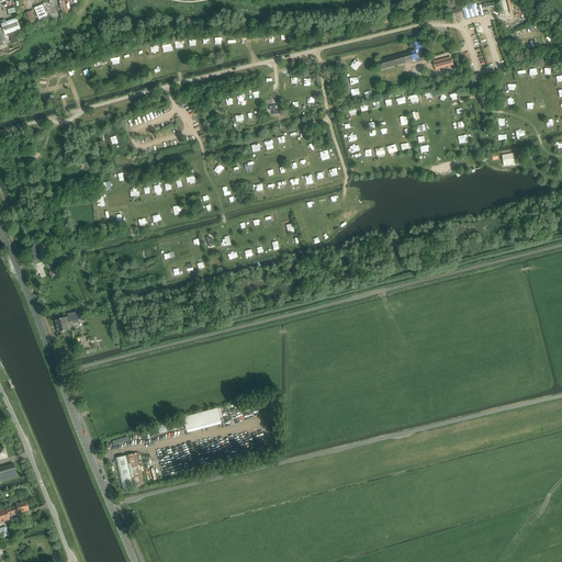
[(506,0),(498,0),(502,12),(512,10),(509,1),(507,1),(506,0)]
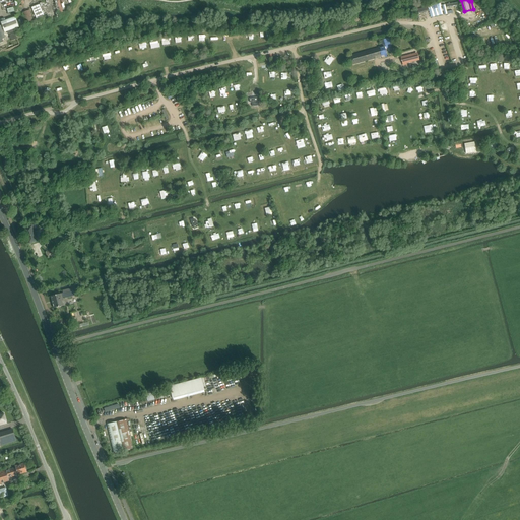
[(442,4),(428,8),(428,10),(430,18),(444,14),(442,4)]
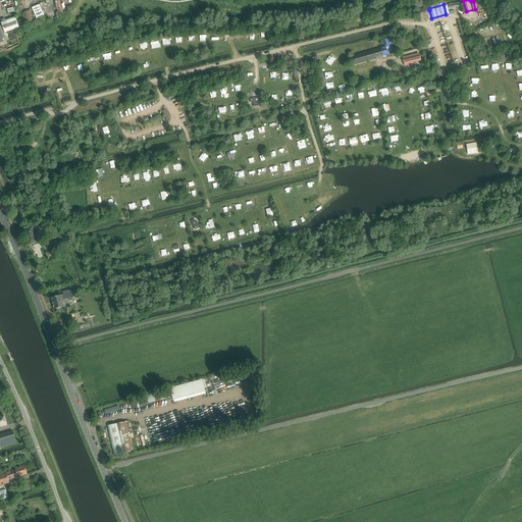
[(40,5),(32,8),(37,20),(45,17),(40,5)]
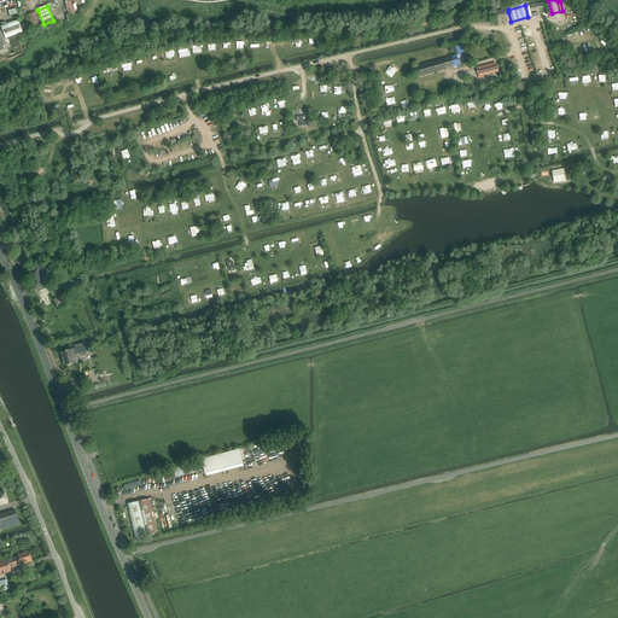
[(36,12),(27,15),(31,29),(41,25),(36,12)]
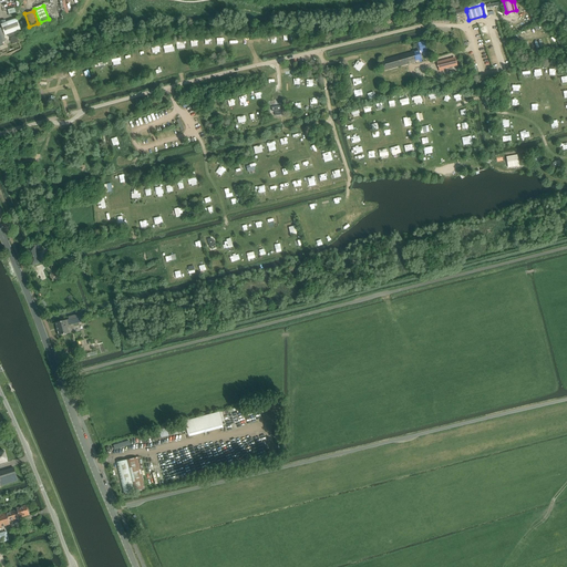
[(17,19),(1,24),(4,35),(21,30),(17,19)]
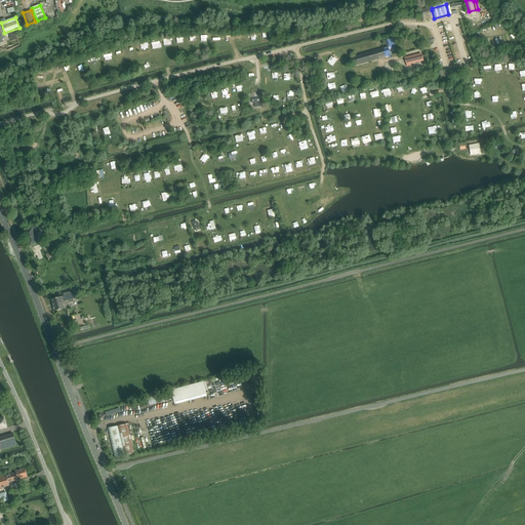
[(394,43),(393,38),(382,41),(382,40),(376,42),(377,48),(385,47),(353,56),(355,66),(386,57),(386,59),(392,57),(392,56),(398,55),(395,47),(397,46),(396,42),(394,43)]
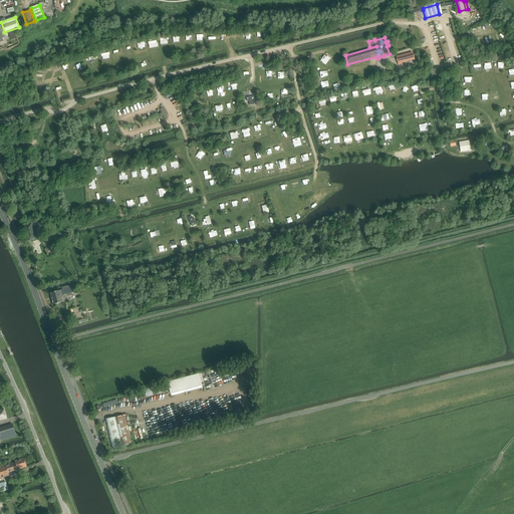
[(413,53),(400,56),(402,62),(414,59),(413,53)]
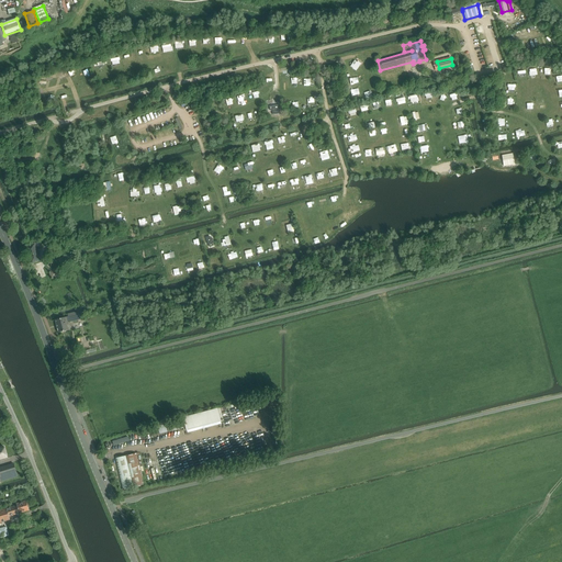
[(350,67),(357,70),(361,64),(356,59),(350,67)]
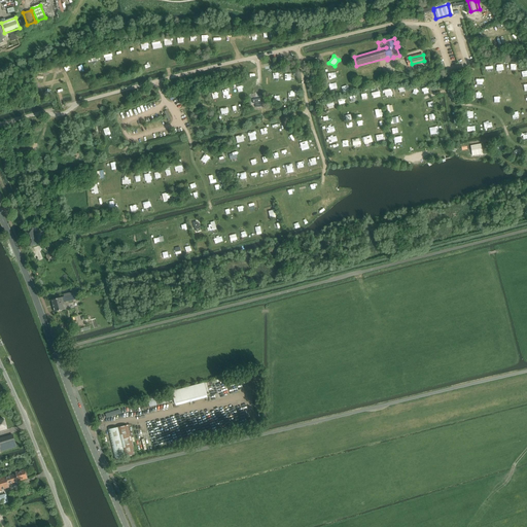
[(393,96),(391,89),(385,90),(386,98),(393,96)]
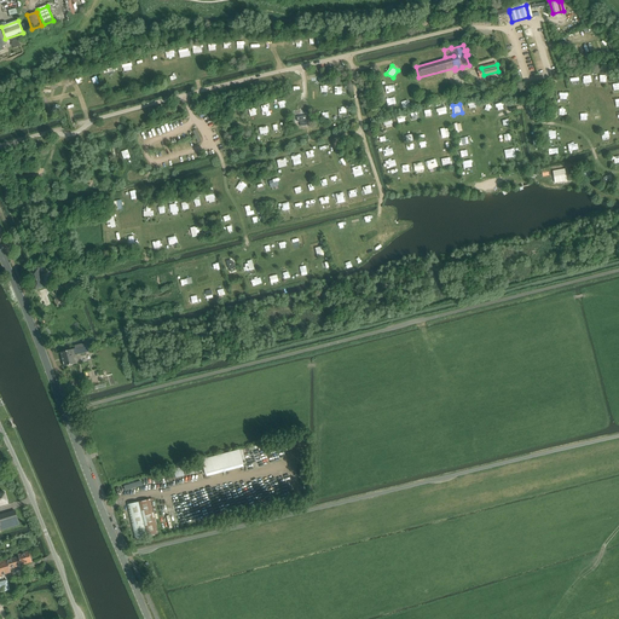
[(279,168),(288,166),(287,158),(277,160),(279,168)]
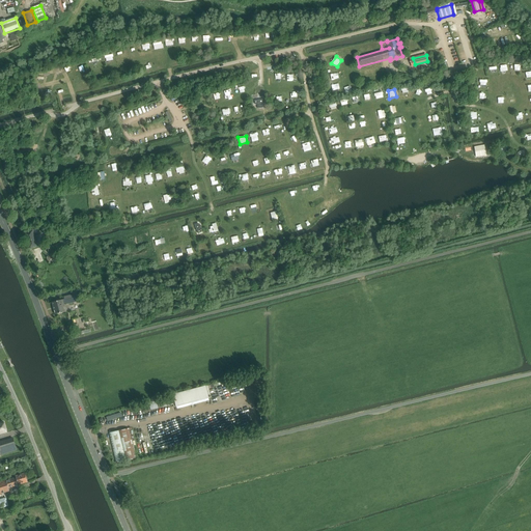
[(366,138),(368,145),(376,143),(374,136),(366,138)]
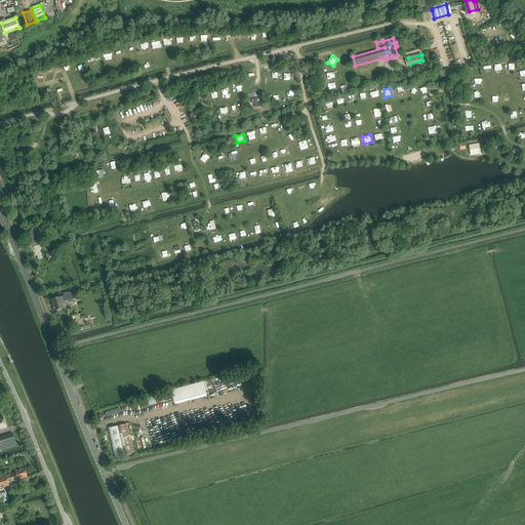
[(229,154),(230,159),(238,157),(236,151),(232,152),(232,153),(229,154)]
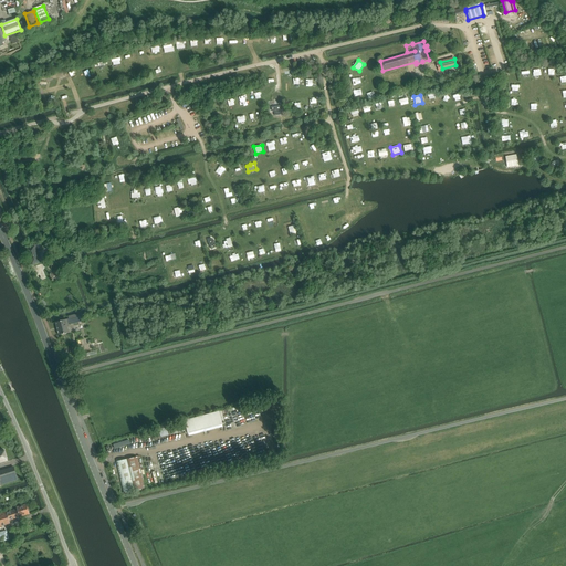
[(219,164),(215,169),(221,174),(226,168),(219,164)]
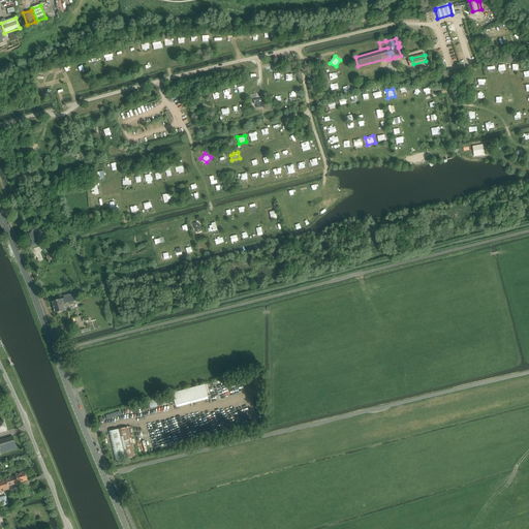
[(33,229),(23,232),(29,249),(38,245),(33,229)]
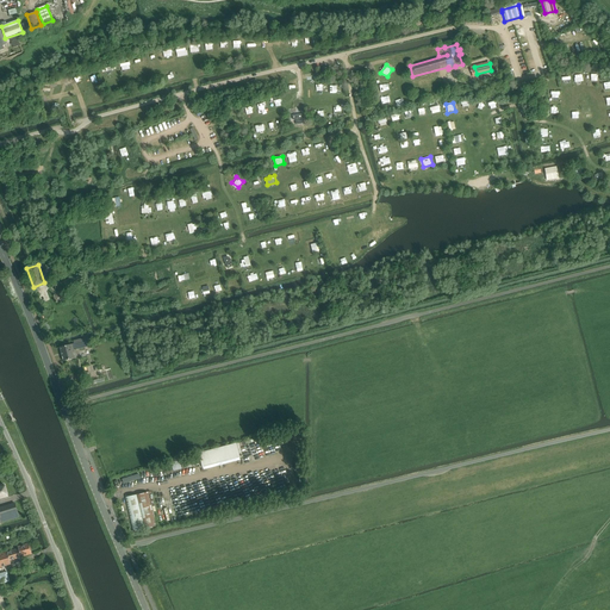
[(56,303),(63,302),(66,296),(60,291),(54,296),(56,303)]
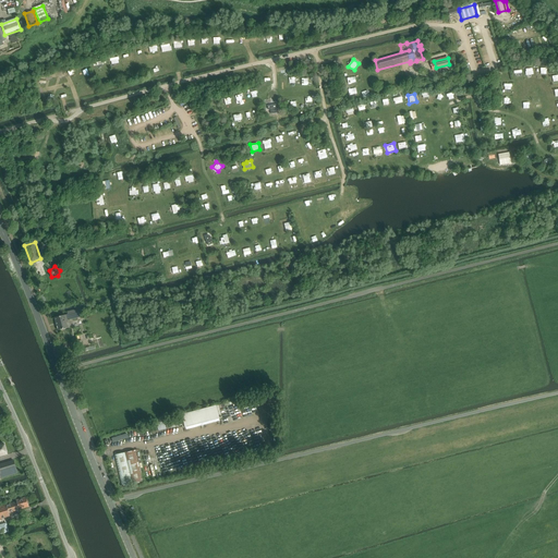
[(82,308),(67,312),(67,315),(56,317),(58,327),(63,326),(64,328),(67,327),(65,325),(67,325),(69,322),(69,320),(86,316),(86,314),(83,314),(83,312),(88,310),(87,306),(82,308)]
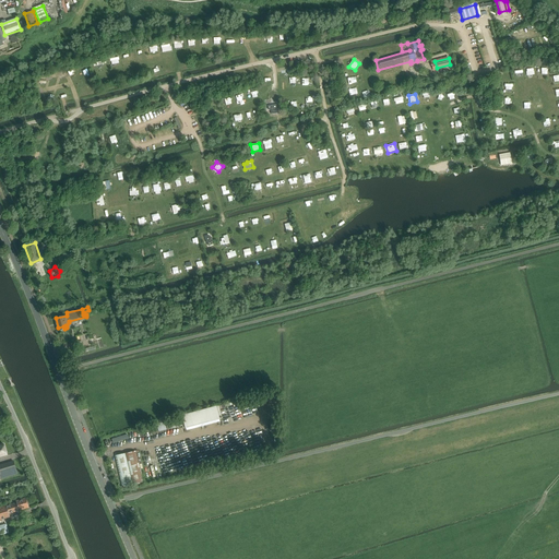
[(88,332),(88,330),(83,332),(85,342),(91,341),(91,339),(93,337),(92,332),(91,332),(91,331),(88,332)]
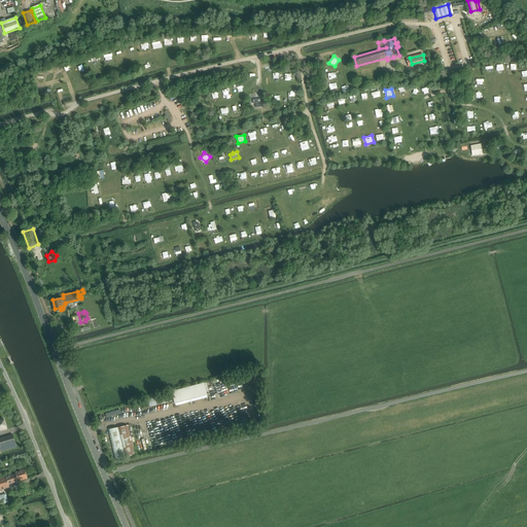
[(86,324),(83,325),(84,331),(89,330),(89,329),(93,328),(92,323),(86,324)]
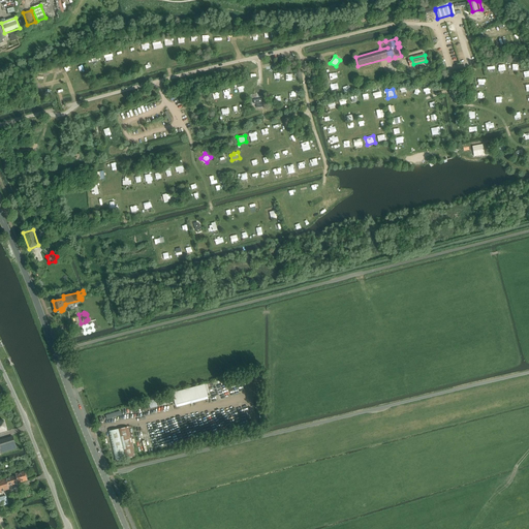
[(205,383),(173,392),(174,395),(175,402),(176,406),(208,397),(205,383)]
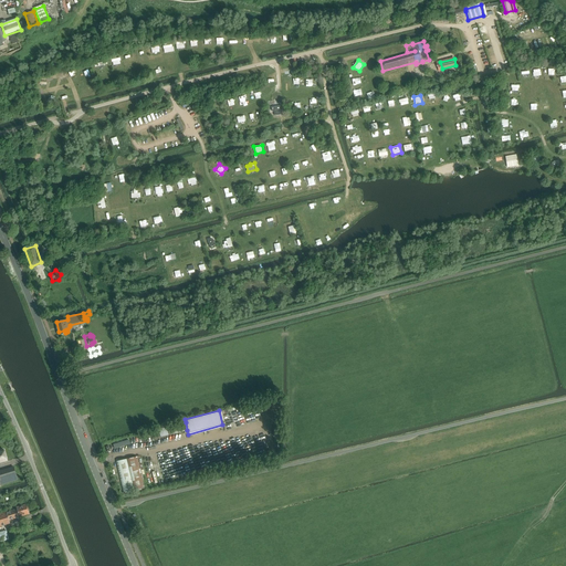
[(159,437),(187,430),(186,422),(157,430),(159,437)]
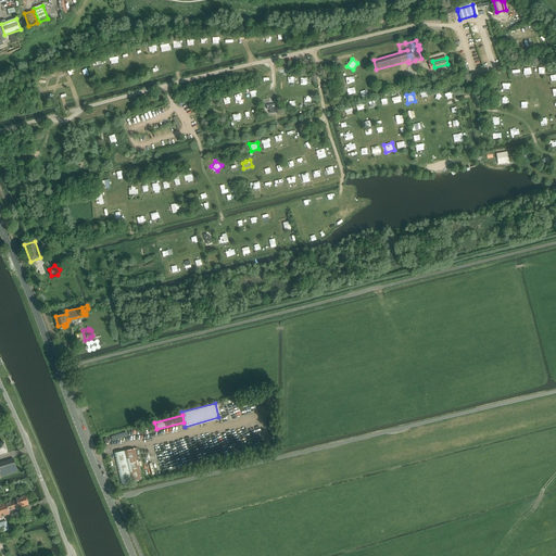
[(125,451),(114,453),(122,485),(133,482),(143,480),(136,449),(125,451)]
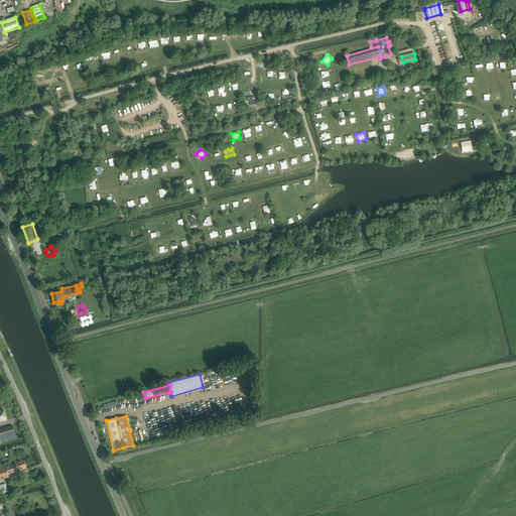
[(12,426),(0,429),(0,441),(16,437),(12,426)]
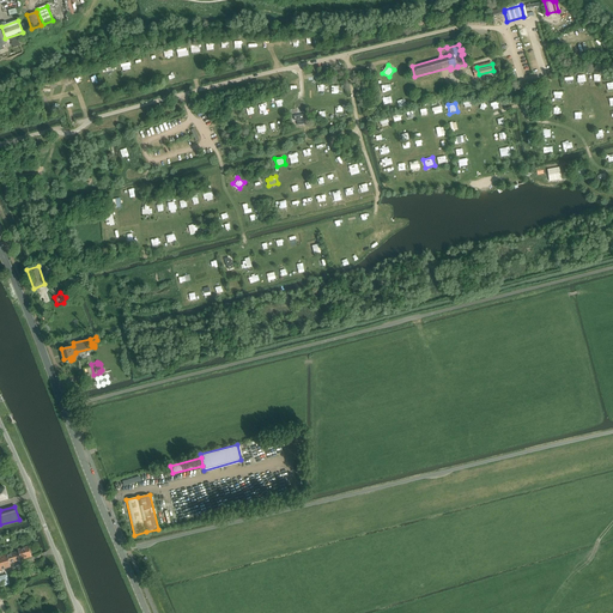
[(29,546),(18,550),(18,552),(0,557),(0,570),(11,568),(10,564),(32,557),(29,546)]
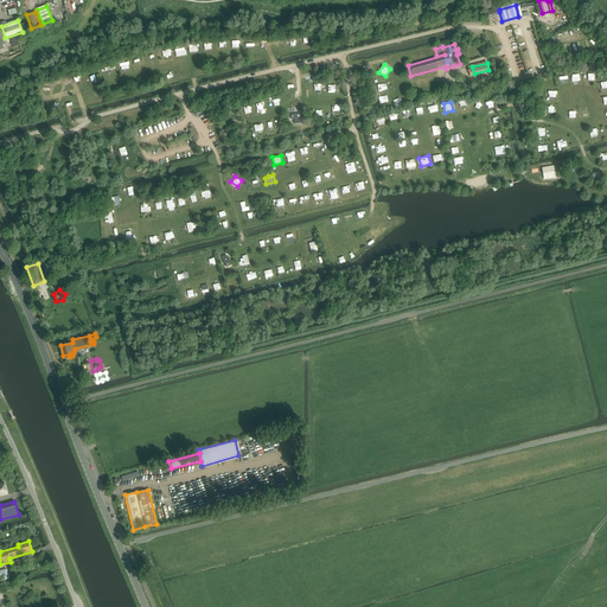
[(7,568),(0,570),(0,577),(1,581),(11,577),(7,568)]
